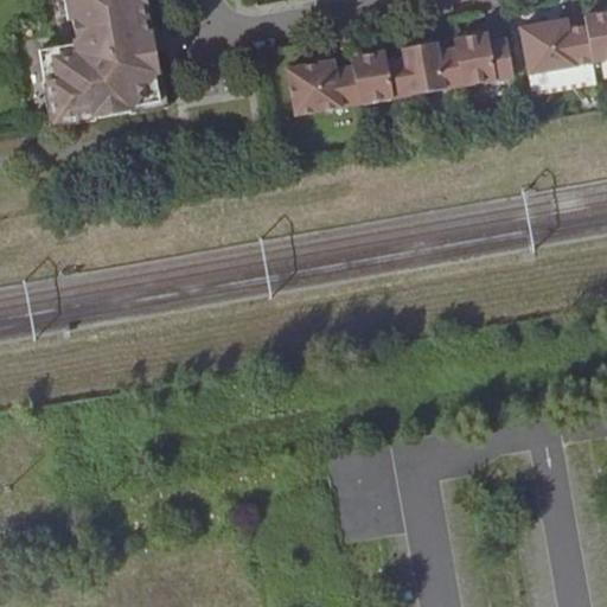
[(94,115),(94,120),(131,114),(129,107),(159,103),(154,72),(159,71),(153,37),(148,38),(142,4),(147,2),(146,0),(64,0),(66,14),(74,13),(78,39),(71,40),(38,48),(45,83),(50,83),(57,120),(94,115)]
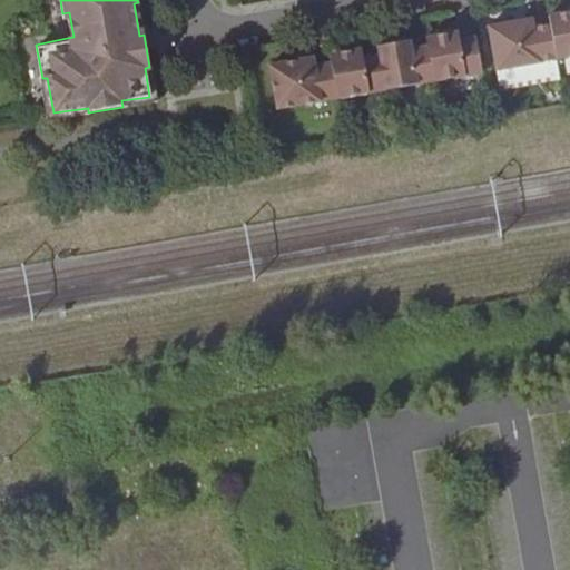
[(139,36),(144,35),(138,2),(134,3),(139,36)]
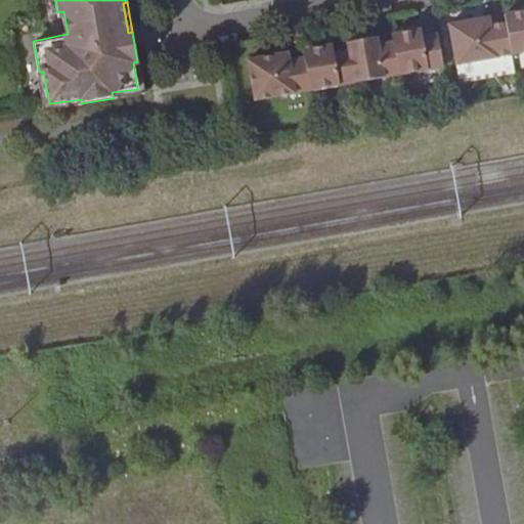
[(511,53),(523,50),(523,9),(504,13),(506,22),(511,53)]
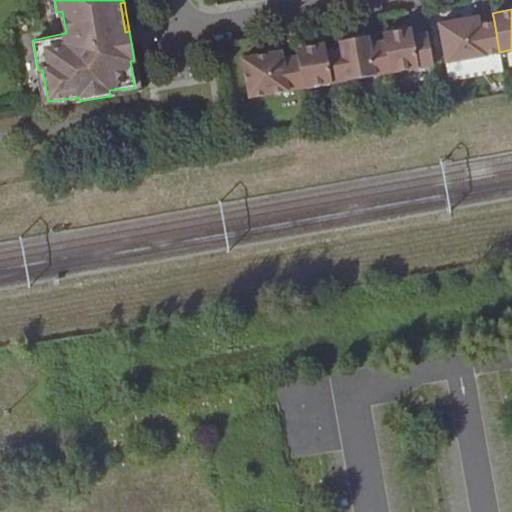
[(56,12),(60,34),(66,33),(62,11),(56,12)]
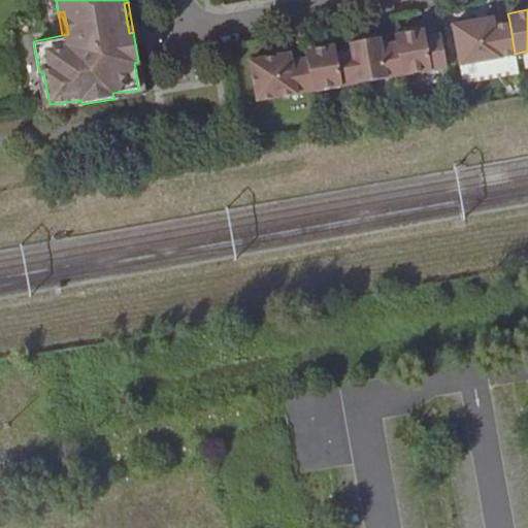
[(515,54),(509,22),(494,24),(493,17),(452,24),(460,64),(515,54)]
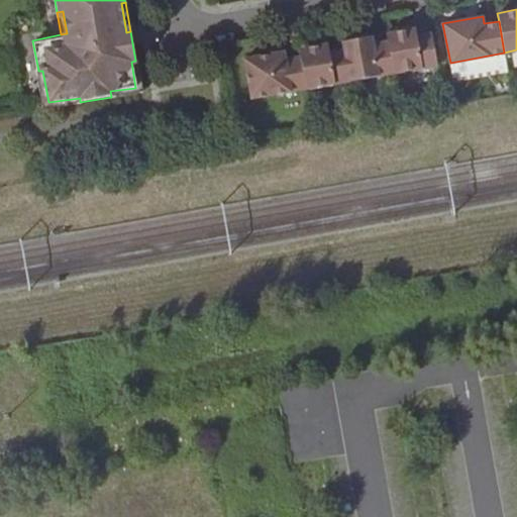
[(394,73),(437,65),(431,33),(417,35),(416,28),(387,33),(388,40),(394,73)]
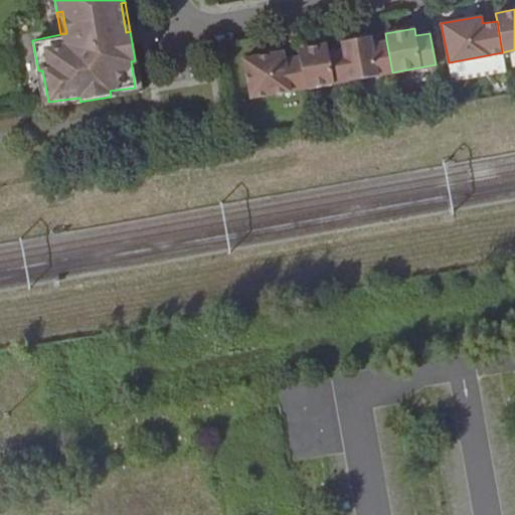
[(348,80),(392,72),(386,41),(371,44),(370,36),(341,41),(343,49),(348,80)]
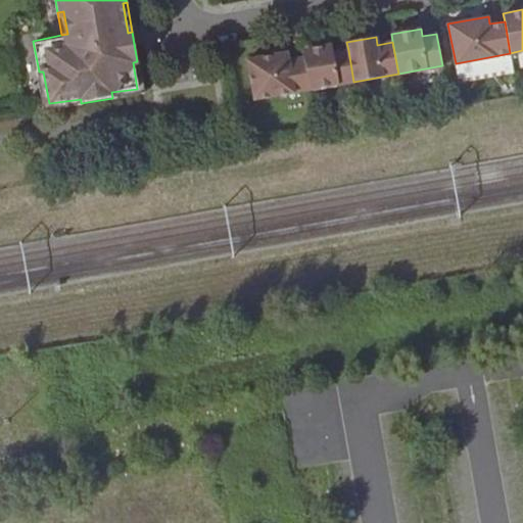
[(310,90),(353,82),(348,50),(333,52),(332,45),(302,50),(303,58),(310,90)]
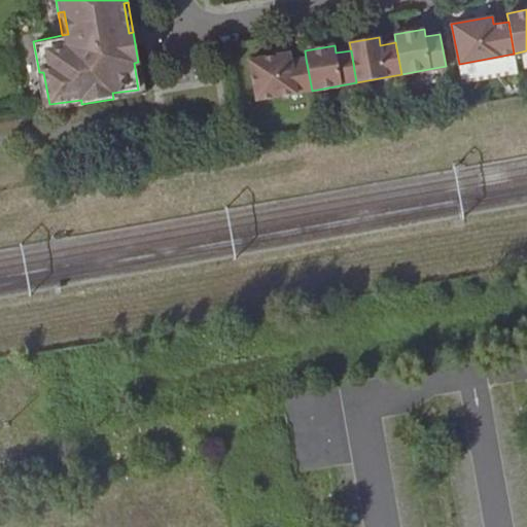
[(312,91),(306,59),(291,61),(289,54),(250,60),(257,100),(312,91)]
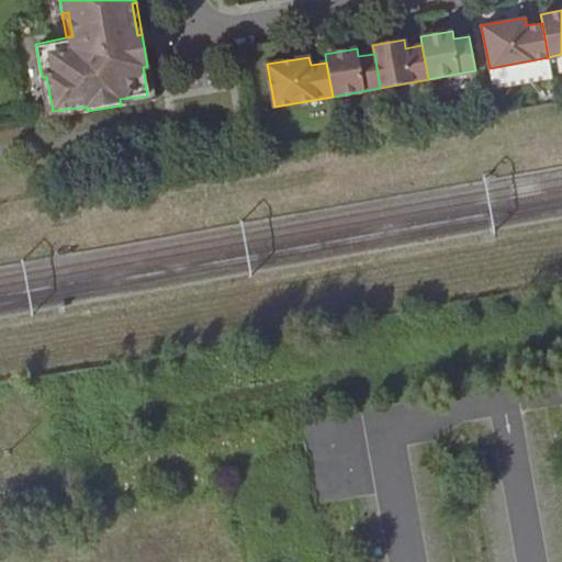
[(120,99),(121,105),(154,100),(147,66),(143,67),(147,96),(120,99)]
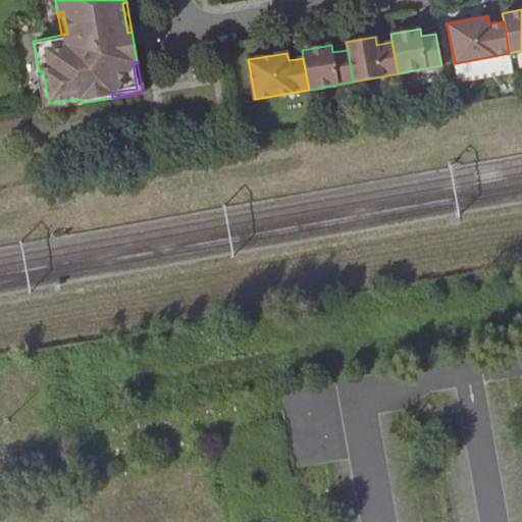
[(39,71),(45,109),(81,103),(81,99),(49,103),(43,71),(39,71)]
